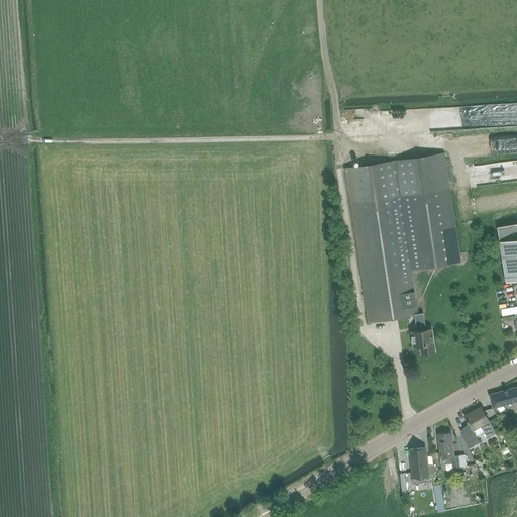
[(516,117),(516,97),(468,99),(469,119),(516,117)]
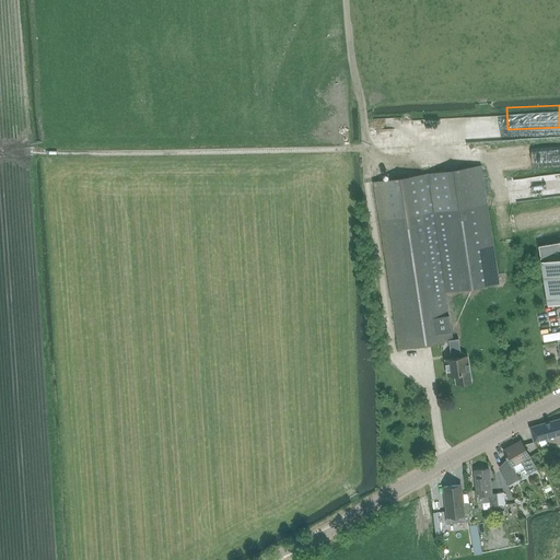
[(487,205),(481,165),(374,181),(381,221),(380,221),(399,348),(448,340),(452,358),(445,359),(447,375),(455,374),(456,383),(471,381),(467,356),(462,357),(458,338),(453,339),(445,291),(499,283),(487,205)]
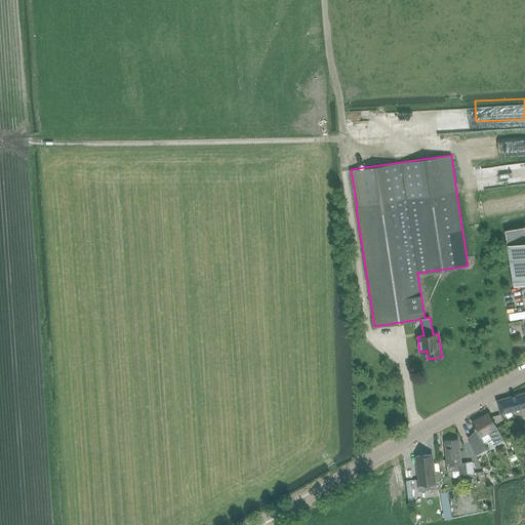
[(524,227),(505,230),(507,245),(514,286),(524,284),(524,227)]
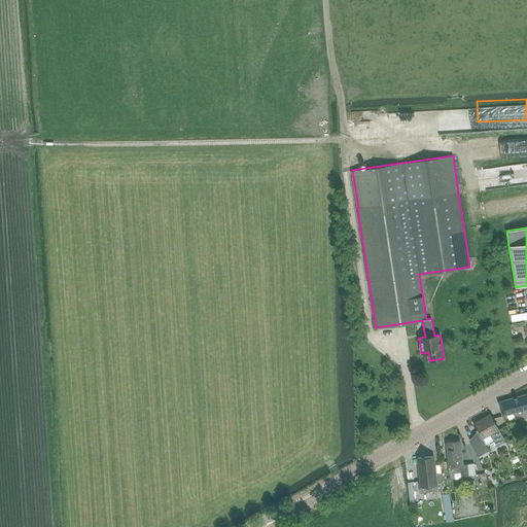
[(502,416),(526,409),(526,393),(499,401),(502,416)]
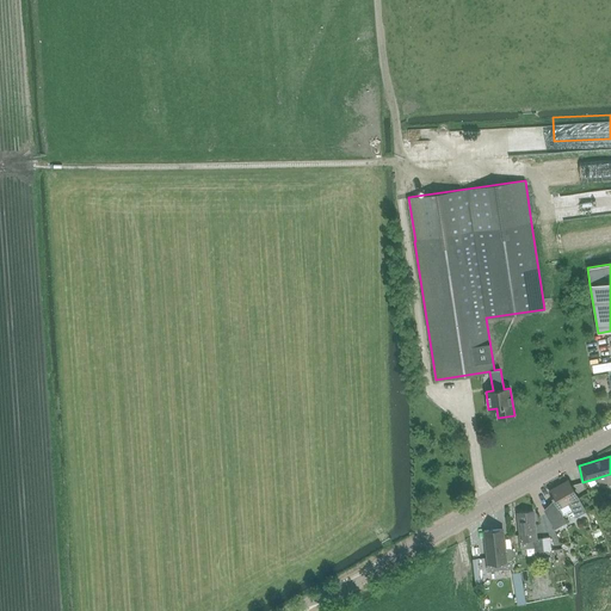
[(553,510),(545,513),(555,529),(567,523),(562,516),(573,510),(576,516),(586,511),(568,480),(549,492),(554,501),(550,505),(553,510)]
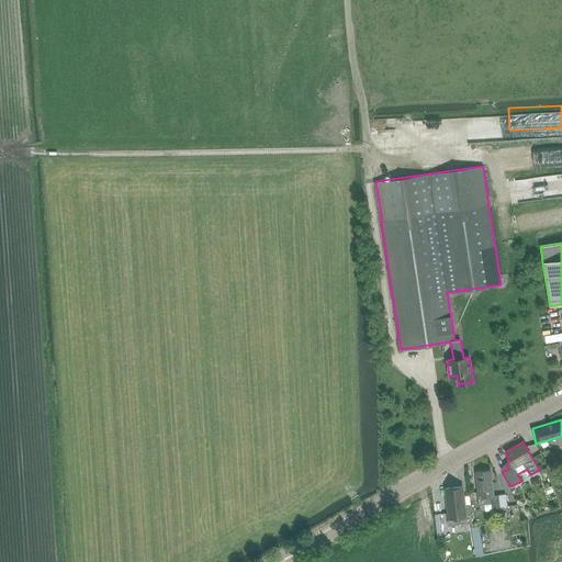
[(476,472),(479,495),(476,495),(478,504),(481,503),(481,505),(492,504),(492,507),(506,506),(505,494),(493,495),(491,470),(476,472)]
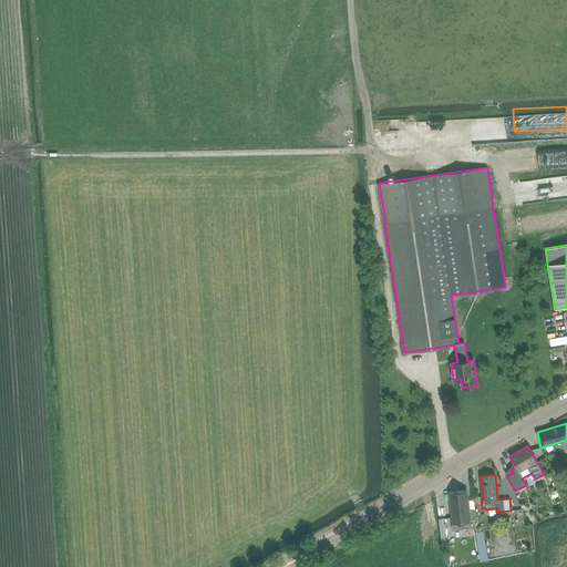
[(465,528),(476,527),(475,517),(470,517),(466,491),(452,493),(455,521),(464,519),(465,528)]
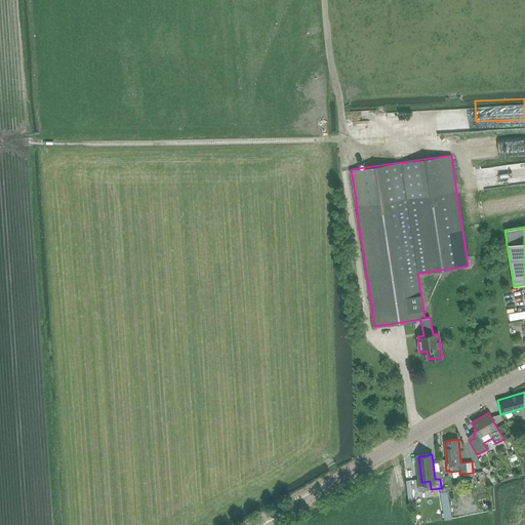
All buildings are outlined.
